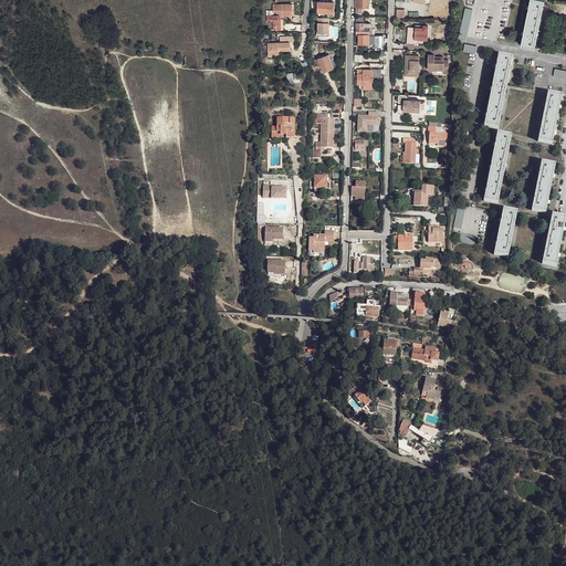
[(356,7),(356,13),(362,13),(362,8),(369,8),(368,0),(354,0),(355,7),(356,7)]
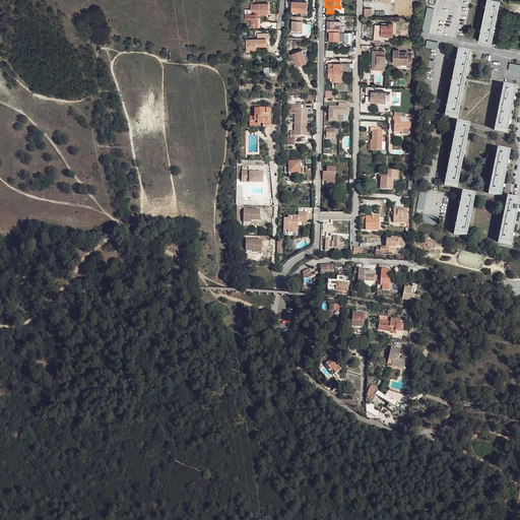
[(496,23),(500,0),(486,0),(482,20),(496,23)]
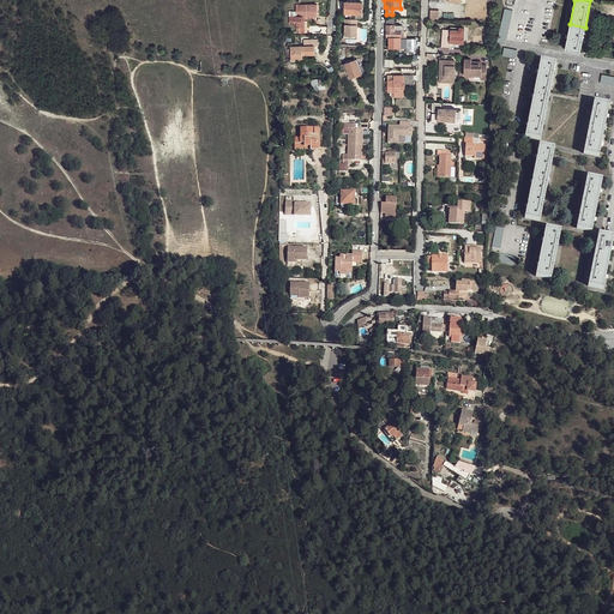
[(473,1),(471,16),(482,17),(482,16),(482,2),(482,1),(473,1)]
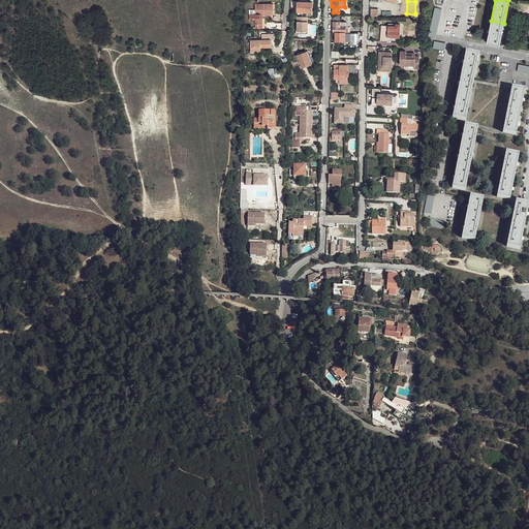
[(298,2),(298,11),(312,11),(312,2),(298,2)]
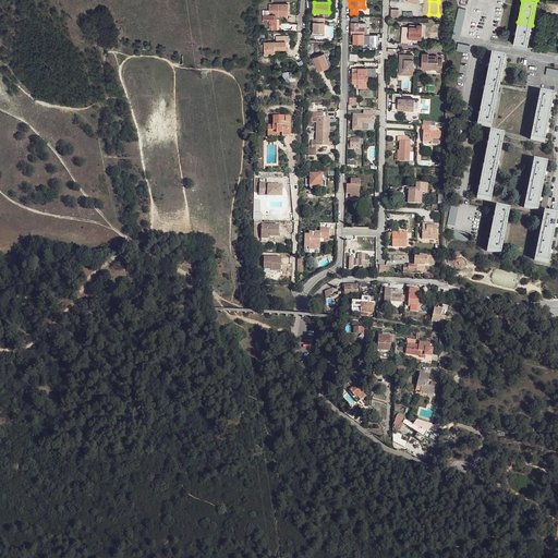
[(269,20),(269,25),(274,25),(277,25),(277,19),(277,17),(279,17),(279,15),(283,15),(283,13),(289,13),(289,4),(269,4),(269,15),(263,15),(263,20),(269,20)]
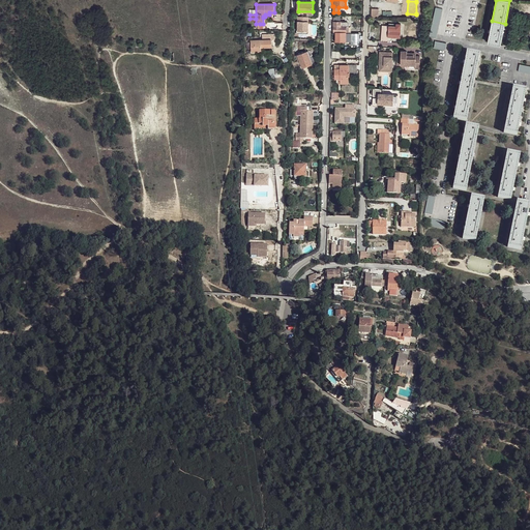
[(436,7),(430,36),(436,38),(443,9),(436,7)]
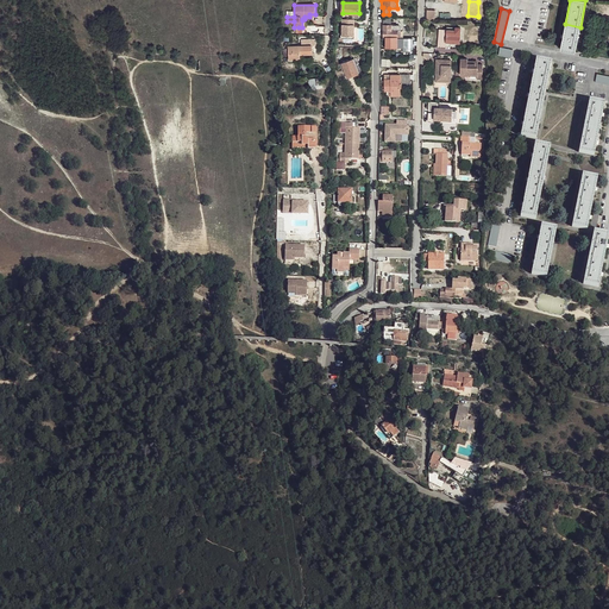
[(349,19),(343,19),(341,37),(355,37),(355,25),(355,19),(349,19)]
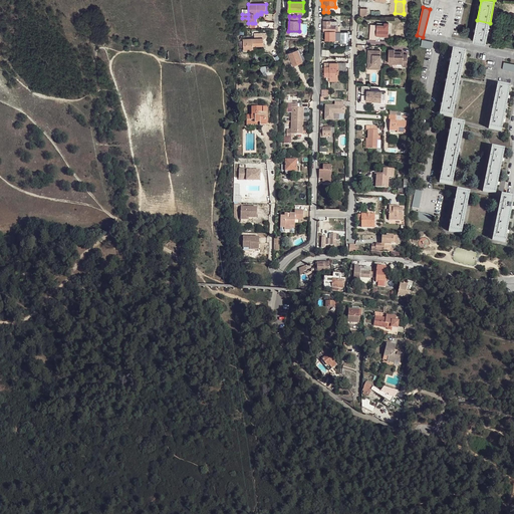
[(477,20),(473,41),(486,43),(490,23),(477,20)]
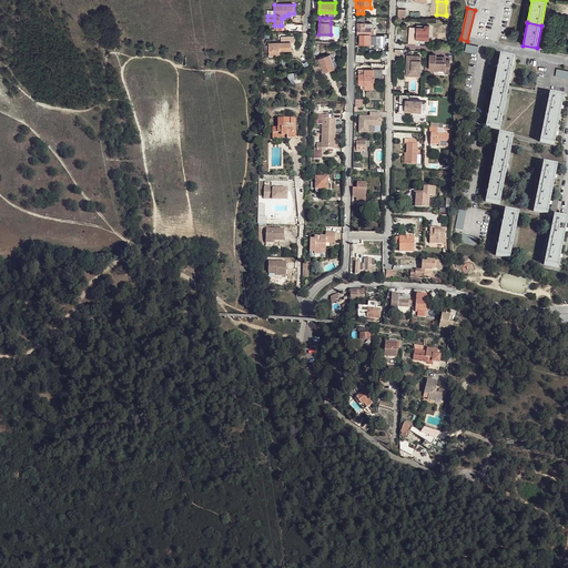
[(357,23),(357,34),(359,34),(371,34),(371,29),(374,29),(374,24),(373,23),(357,23)]
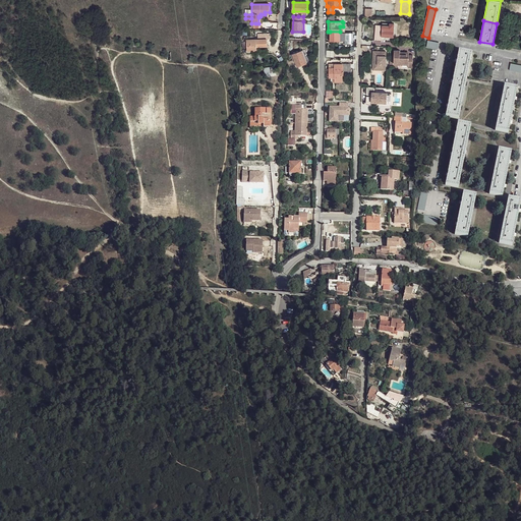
[(375,24),(374,40),(382,40),(386,41),(386,37),(393,37),(394,23),(390,23),(383,22),(383,24),(375,24)]
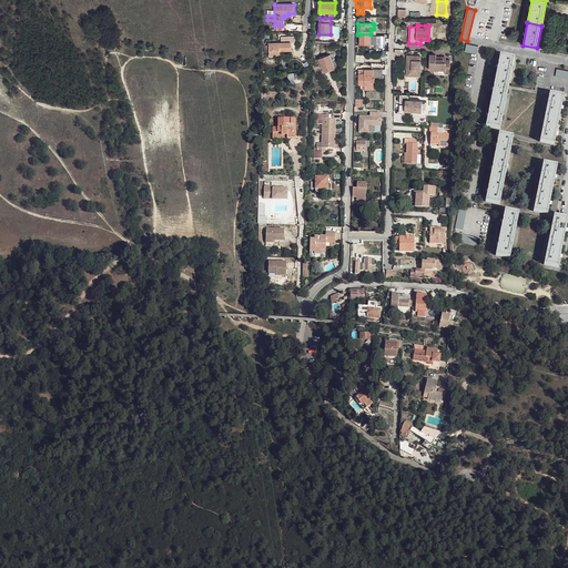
[(359,34),(359,44),(371,44),(371,36),(371,34),(359,34)]
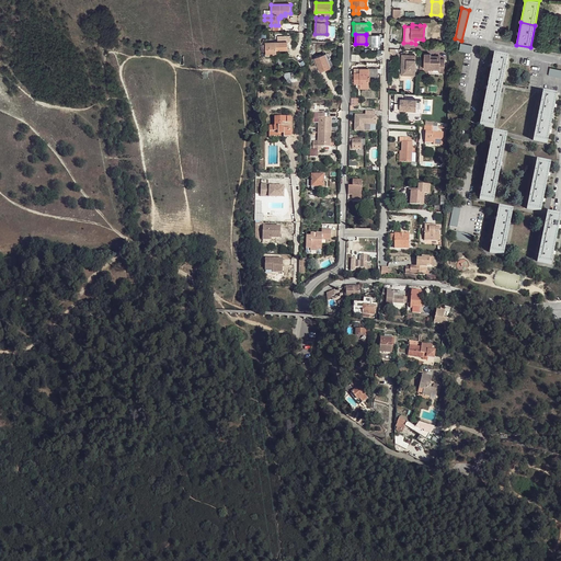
[(265,43),(266,55),(276,55),(276,50),(288,49),(287,42),(265,43)]
